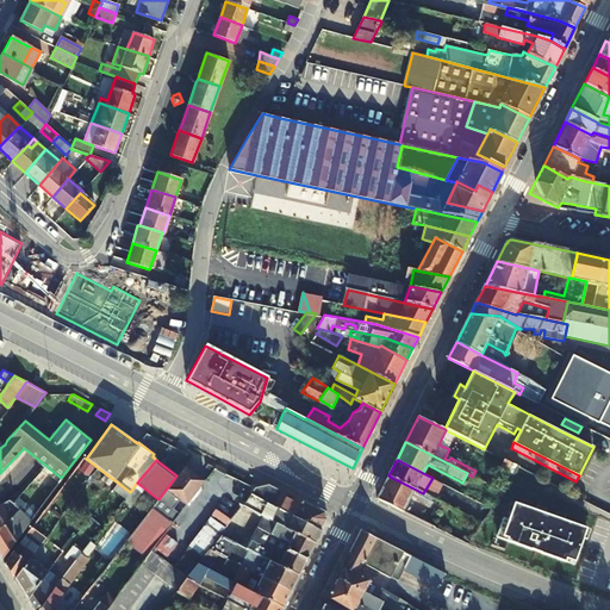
[(518,467),(505,460),(500,470),(512,477),(518,467)]
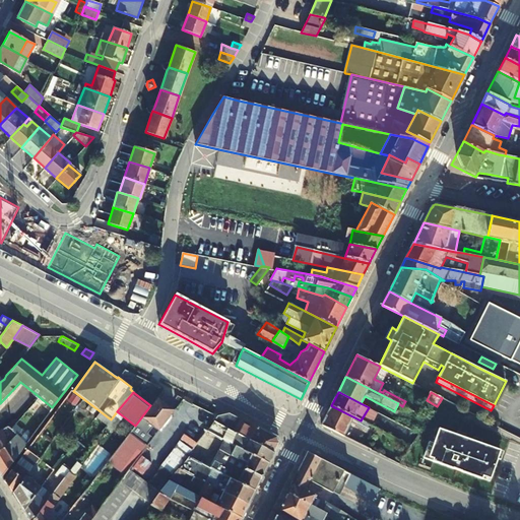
[(157,396),(150,405),(141,417),(135,426),(125,438),(143,452),(175,410),(157,396)]
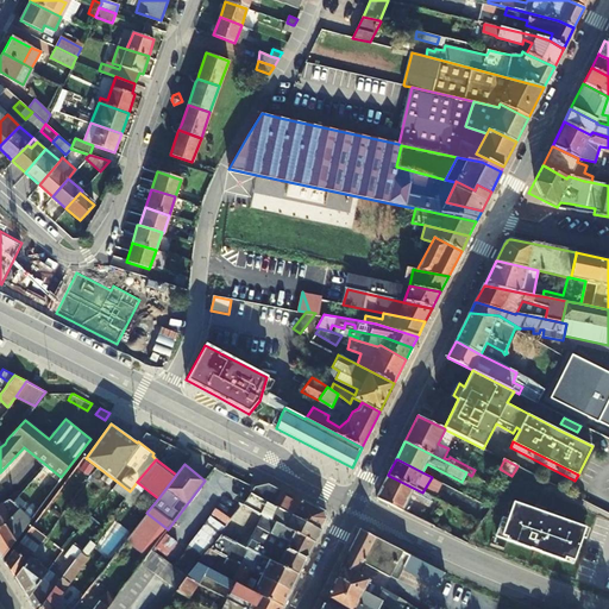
[(51,490),(61,477),(48,466),(37,478),(51,490)]
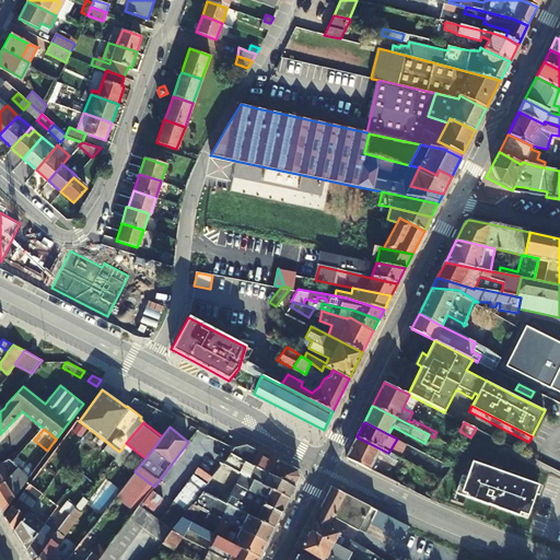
[(369,469),(372,469),(378,457),(394,464),(397,457),(388,453),(358,438),(357,436),(346,457),(369,469)]
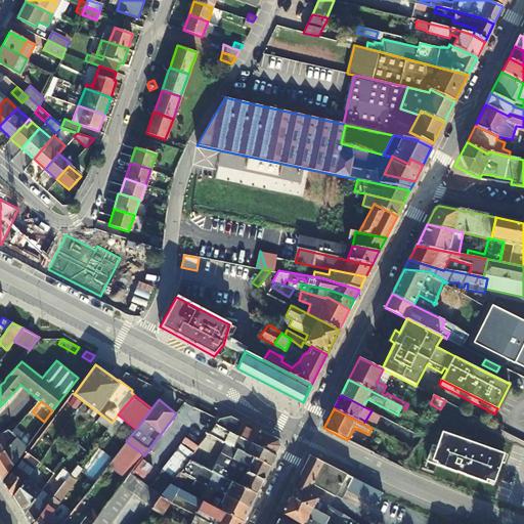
[(218,421),(216,424),(275,456),(280,448),(278,440),(230,417),(219,420),(218,421)]
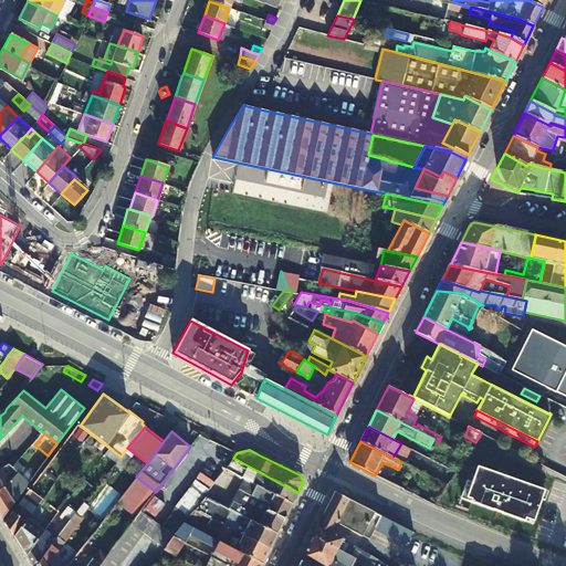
[(226,470),(230,472),(233,467),(247,474),(243,480),(245,481),(292,506),(297,493),(233,458),(224,469),(226,470)]
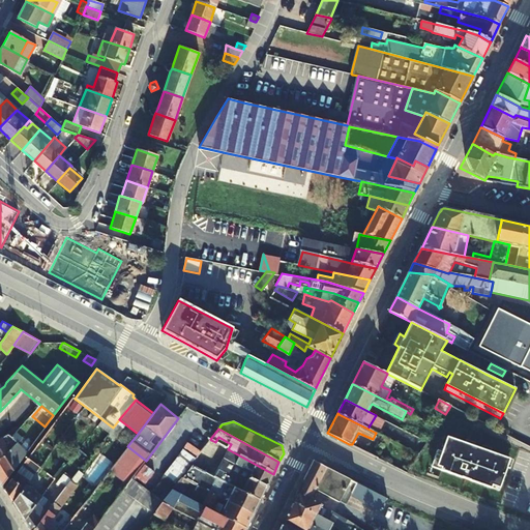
[(8,433),(0,438),(0,458),(22,438),(16,432),(11,436),(8,433)]
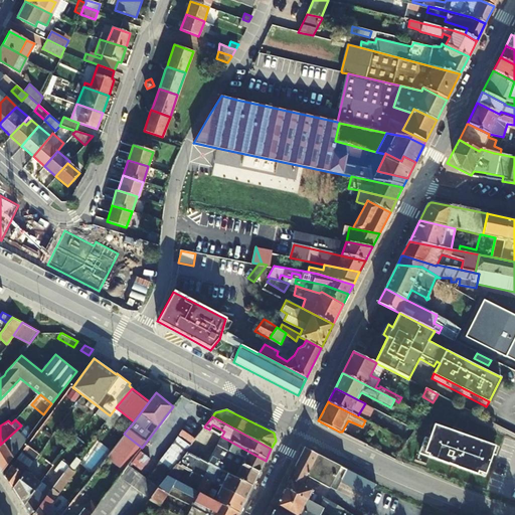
[(496,446),(435,424),(430,440),(424,438),(420,452),(428,455),(428,457),(478,475),(479,472),(486,475),(496,446)]
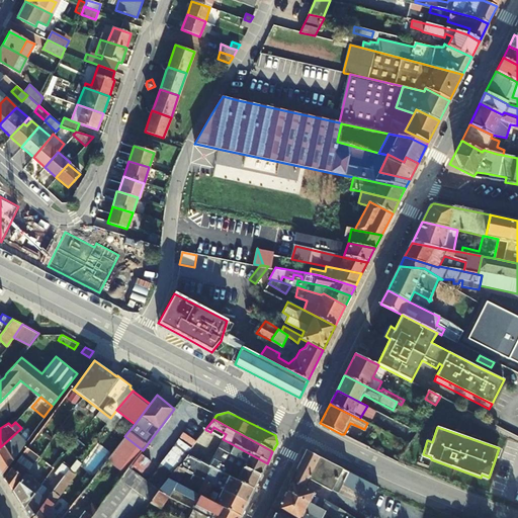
[(0,472),(1,473),(29,436),(21,428),(0,447),(0,472)]
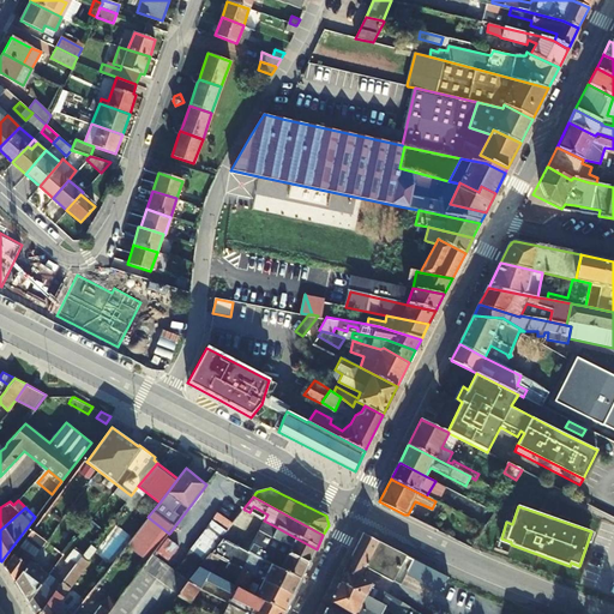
[(317,549),(266,522),(248,553),(301,581),(317,549)]
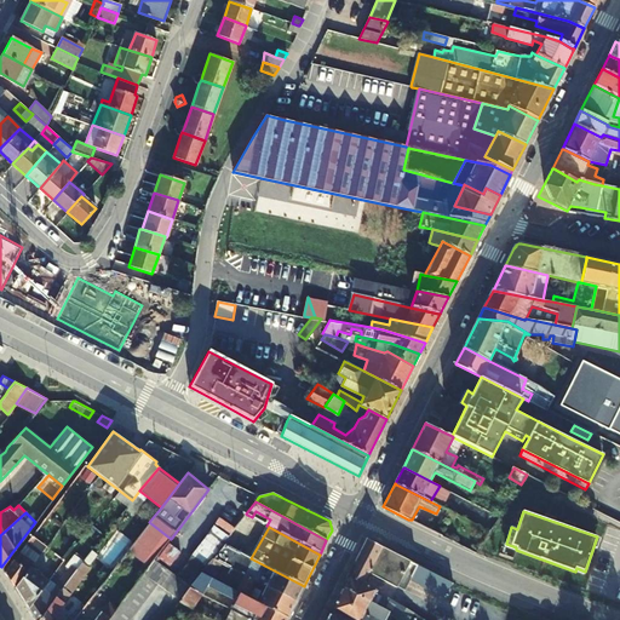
[(15,589),(29,567),(46,545),(32,534),(4,572),(15,589)]
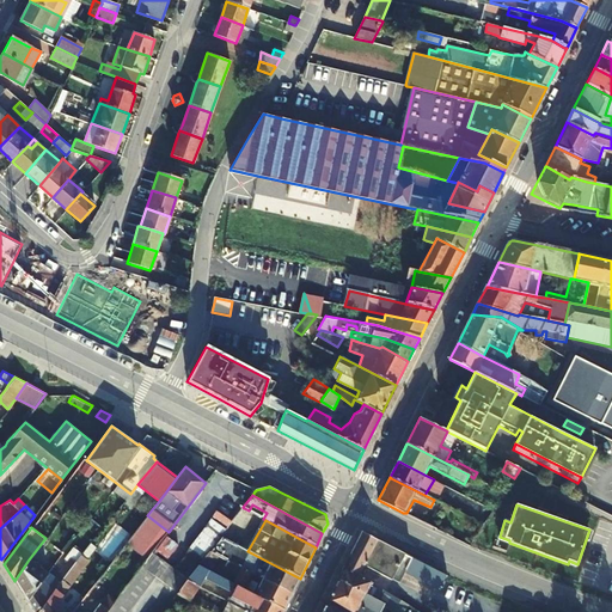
[(344,567),(360,575),(361,570),(367,560),(372,562),(378,551),(398,561),(403,551),(362,531),(347,563),(344,567)]
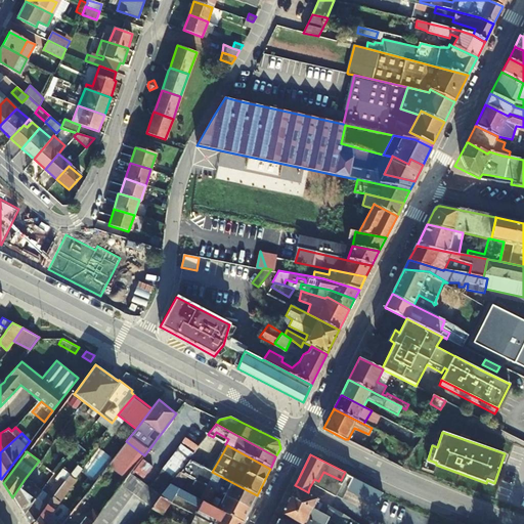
[(29,523),(32,523),(71,474),(62,469),(57,476),(59,479),(41,501),(37,494),(23,514),(29,523)]
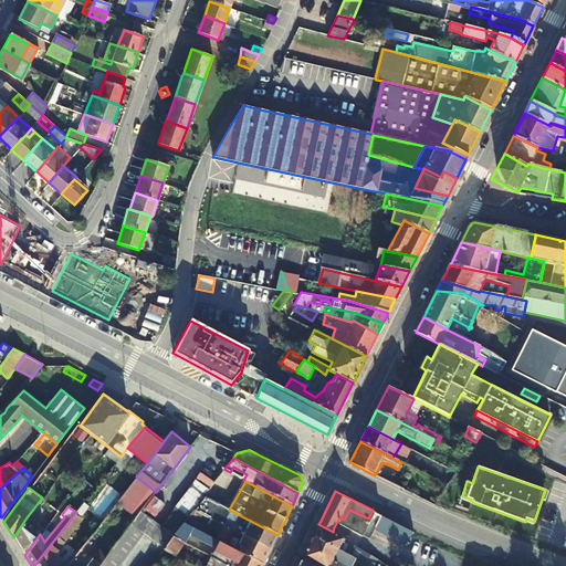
[(34,565),(65,565),(62,562),(60,564),(53,557),(86,514),(80,509),(76,512),(34,565)]
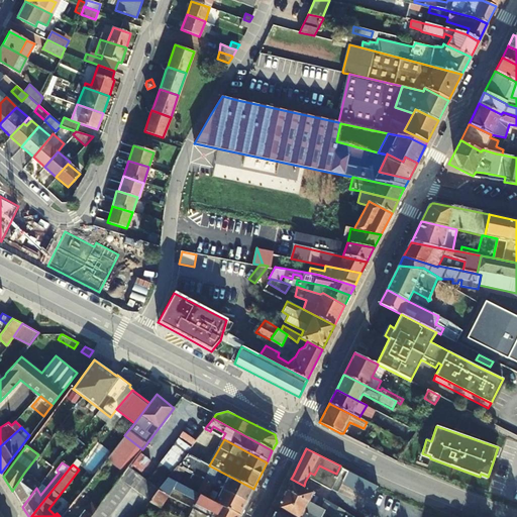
[(247,501),(253,489),(209,466),(208,464),(206,469),(209,470),(204,479),(247,501)]
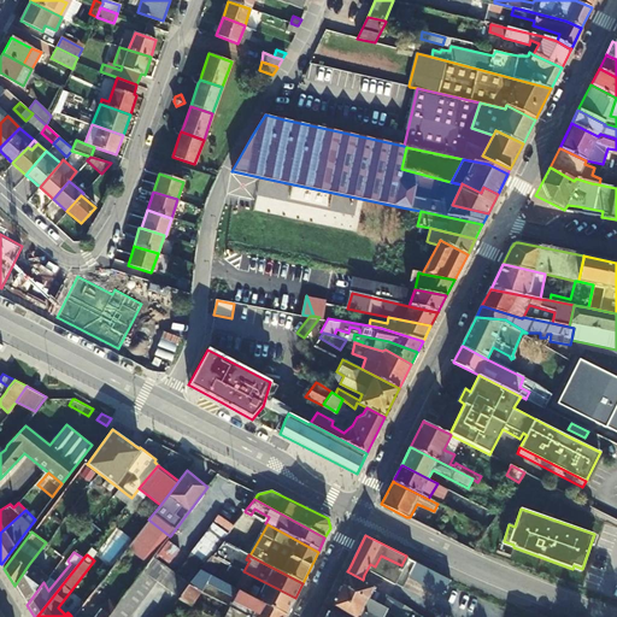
[(239,580),(234,587),(287,615),(295,598),(244,571),(211,556),(201,569),(209,574),(213,568),(239,580)]
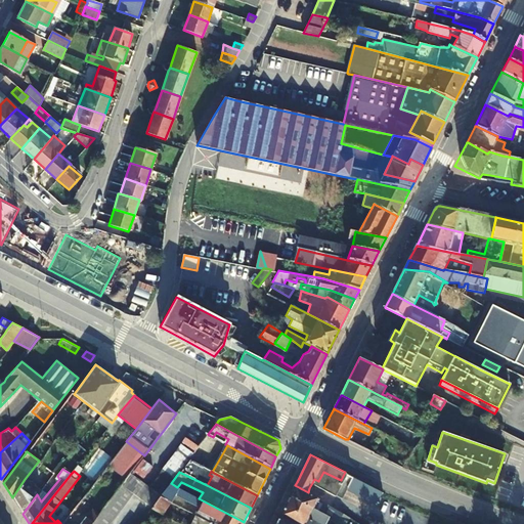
[(345,472),(341,480),(338,485),(347,489),(353,477),(345,472)]
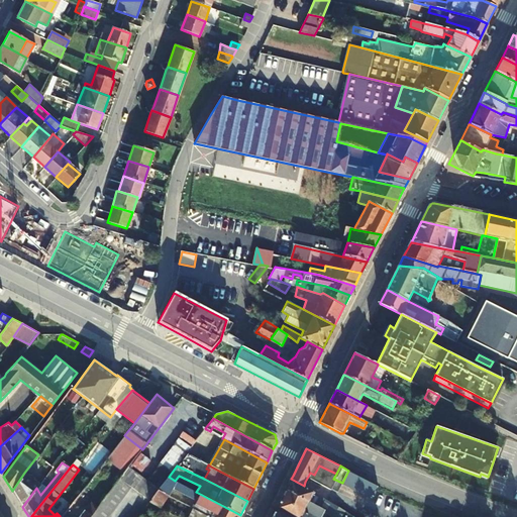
[(90,516),(108,516),(133,486),(151,499),(159,490),(129,467),(92,516),(90,516)]
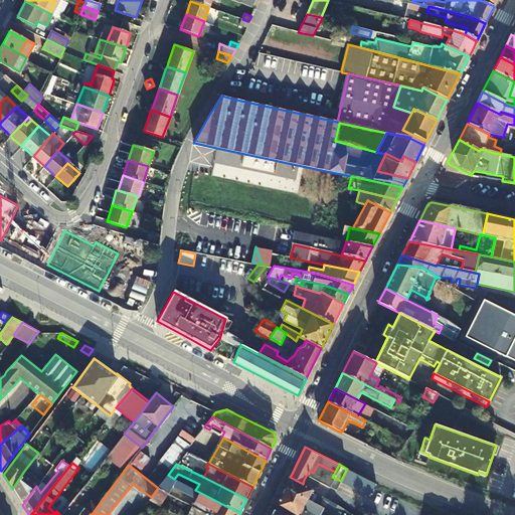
[(341,481),(349,485),(355,473),(347,469),(341,481)]
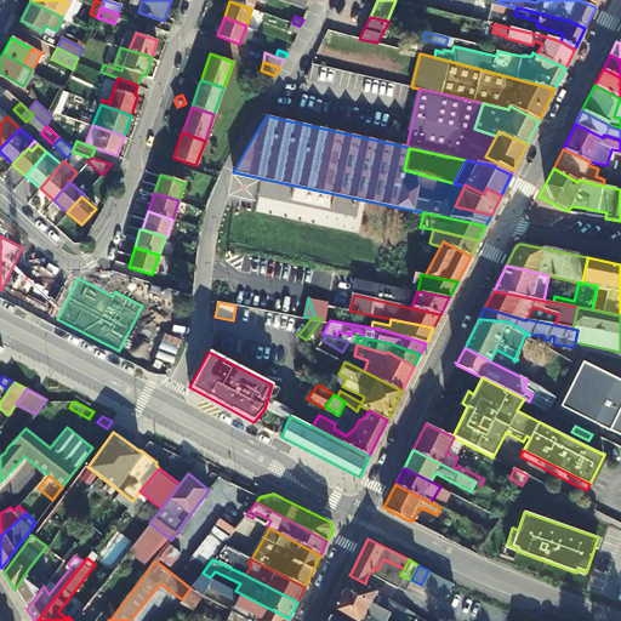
[(15,590),(27,609),(44,586),(47,582),(29,568),(15,590)]
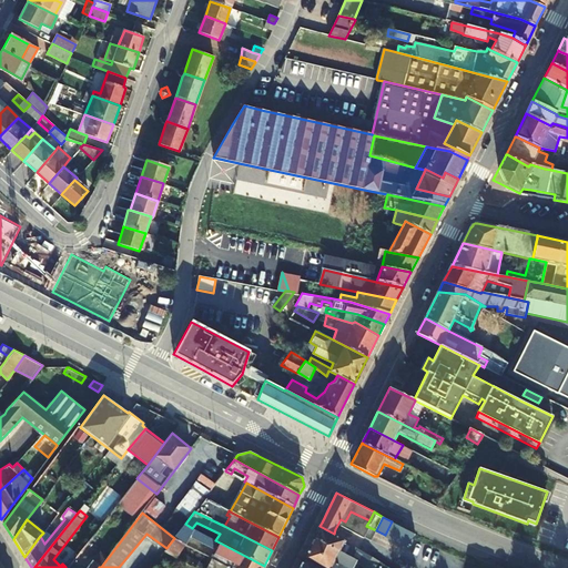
[(385,535),(393,539),(399,525),(392,521),(385,535)]
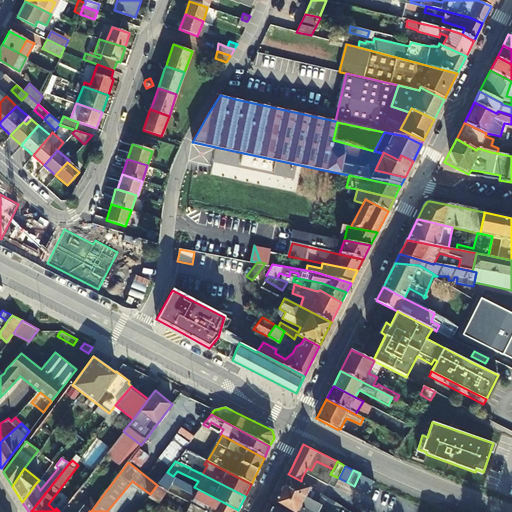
[(236,511),(238,510),(194,487),(173,476),(167,472),(157,485),(167,490),(171,482),(195,495),(193,498),(211,508),(208,511),(236,511)]
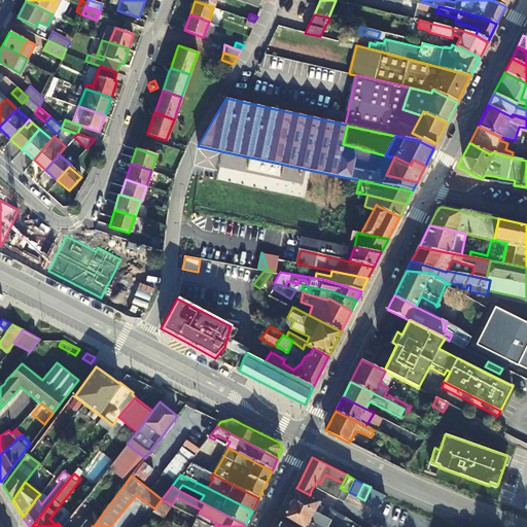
[(325,508),(327,505),(320,501),(320,500),(310,495),(296,488),(291,498),(331,520),(339,526),(345,516),(338,512),(337,515),(325,508)]
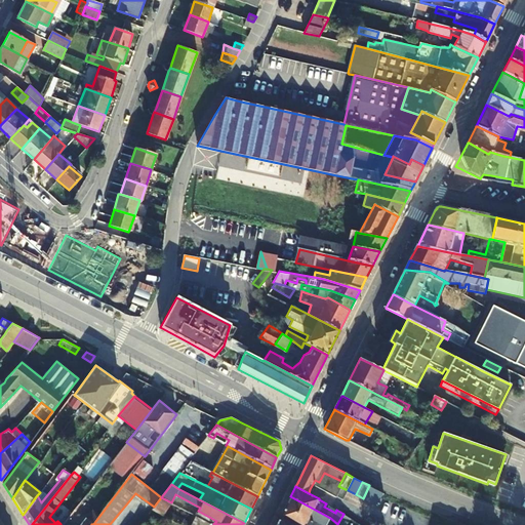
[(326,524),(330,518),(290,496),(275,524),(326,524)]
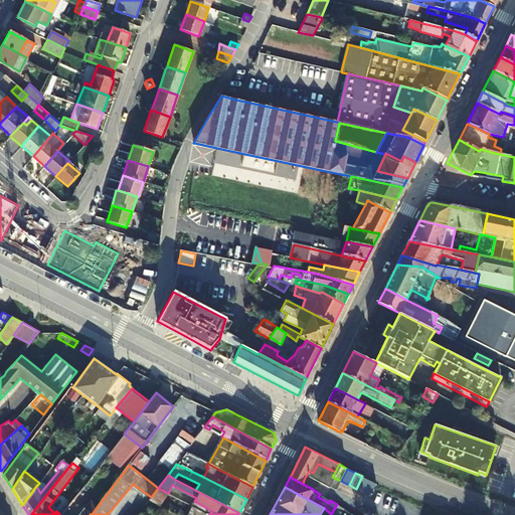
[(168,493),(158,488),(151,497),(149,500),(160,506),(168,493)]
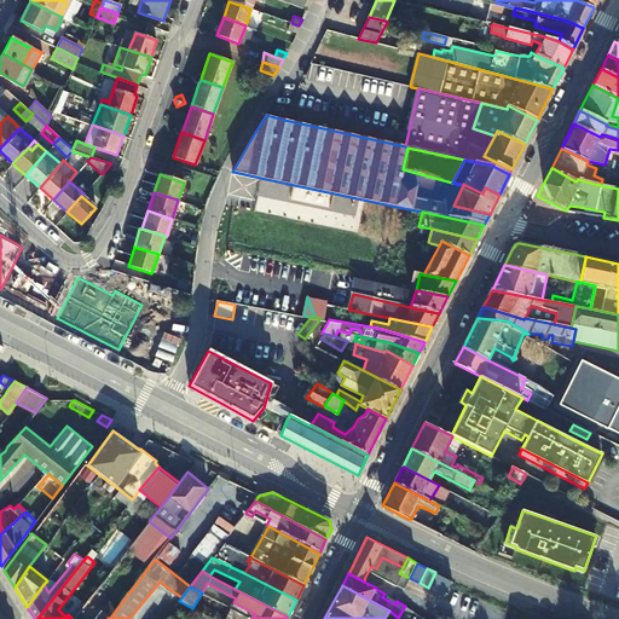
[(197,611),(213,618),(252,618),(227,606),(223,613),(202,603),(197,611)]
